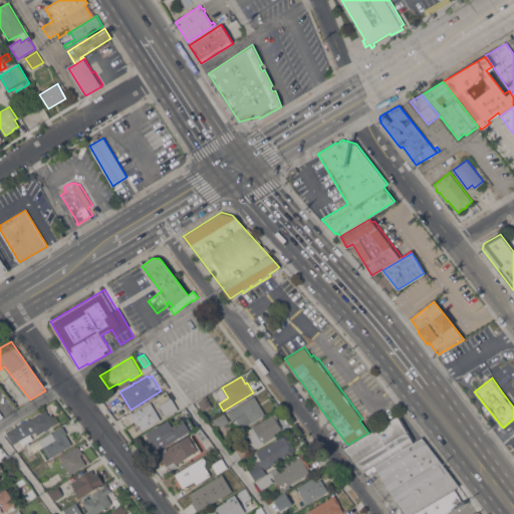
[(255,396),(265,414),(242,428),(241,426),(234,431),(230,423),(236,419),(235,417),(232,419),(228,412),(255,396)]
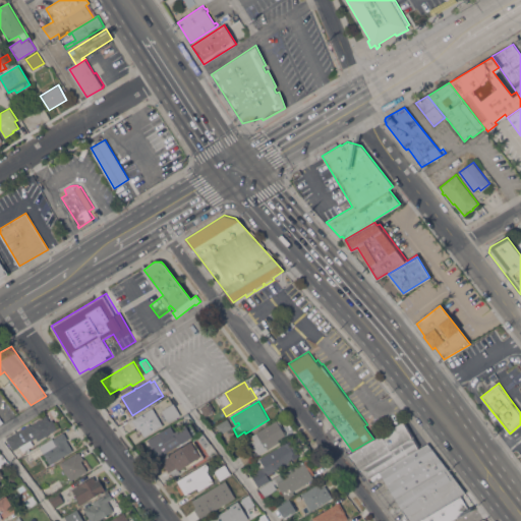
[(212,412),(206,416),(200,407),(208,404),(212,412)]
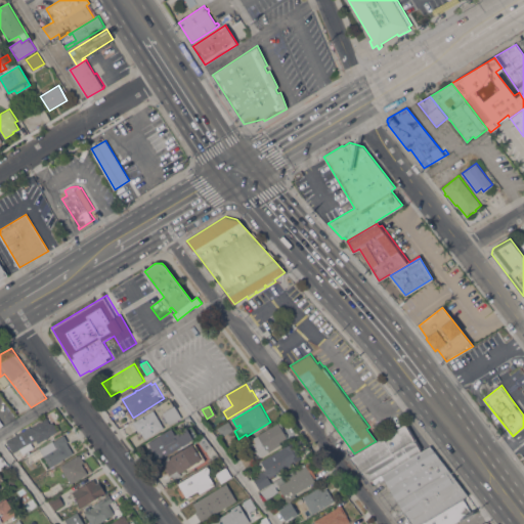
[(181,420),(170,426),(163,413),(174,407),(181,420)]
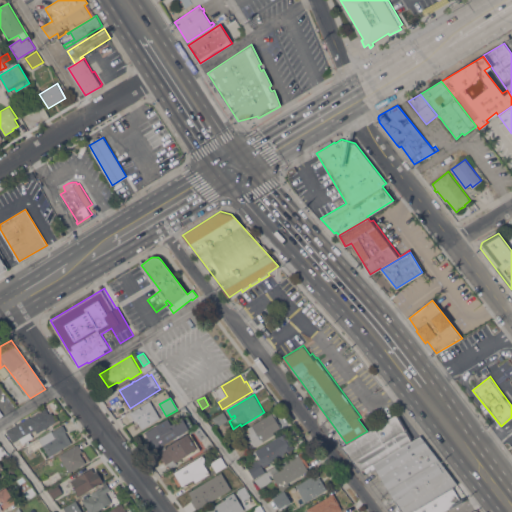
[(151,399),(161,417),(142,429),(141,427),(140,428),(136,422),(135,422),(133,418),(132,418),(130,414),(130,413),(129,412),(151,399)]
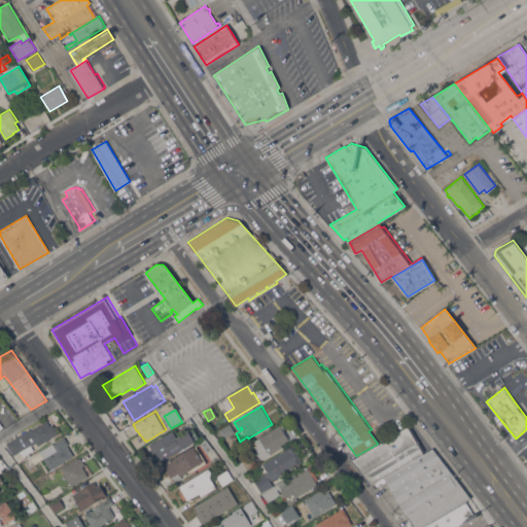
[(6,444),(30,429),(30,430),(47,420),(50,425),(53,424),(59,433),(48,440),(49,441),(47,442),(46,441),(39,446),(37,442),(25,450),(24,449),(13,455),(7,445),(6,444)]
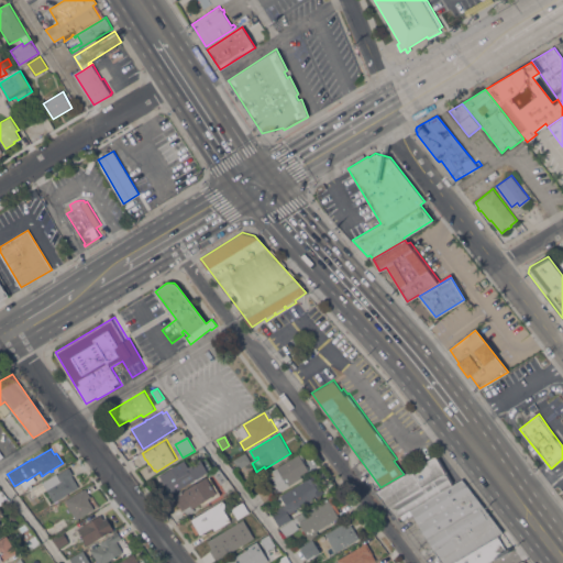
[(239,468),(234,461),(246,453),(251,462),(239,468)]
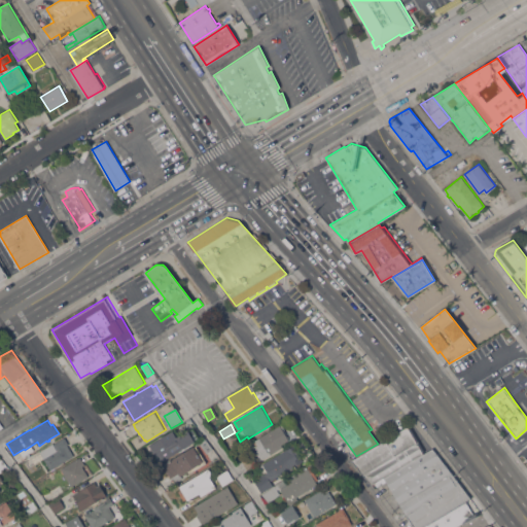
[(280,424),(289,440),(281,445),(283,447),(262,460),(259,456),(258,456),(256,452),(257,452),(255,447),(253,448),(251,444),(252,443),(251,442),(280,424)]
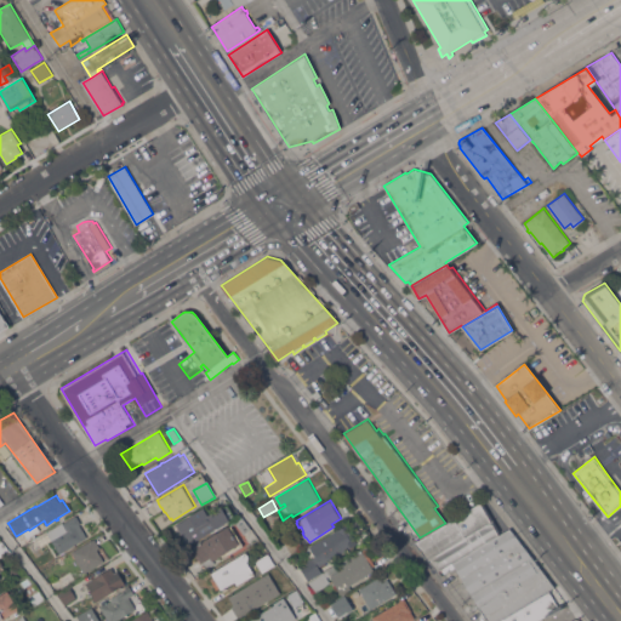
[(204,507),(208,506),(212,513),(231,502),(240,517),(231,522),(229,520),(180,550),(175,542),(183,537),(176,524),(204,507)]
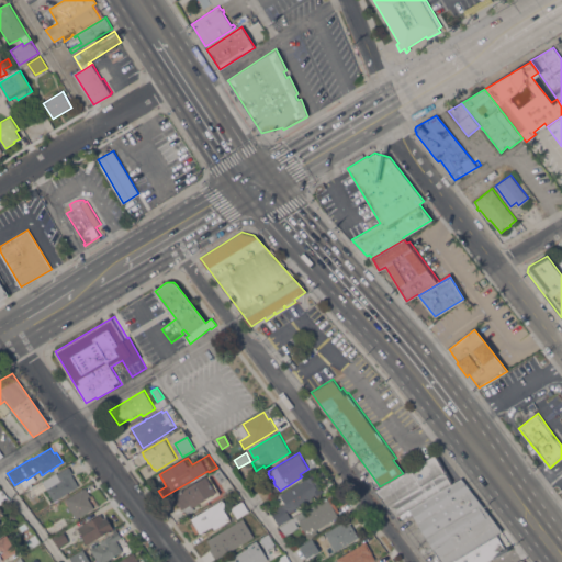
[(408,508),(395,517),(377,492),(435,456),(451,484),(461,478),(462,479),(409,510),(408,508)]
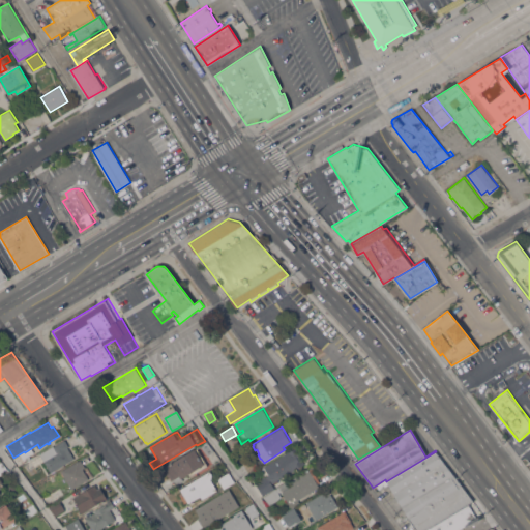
[(51,472),(39,453),(54,445),(54,446),(65,439),(69,446),(68,447),(75,458),(51,472)]
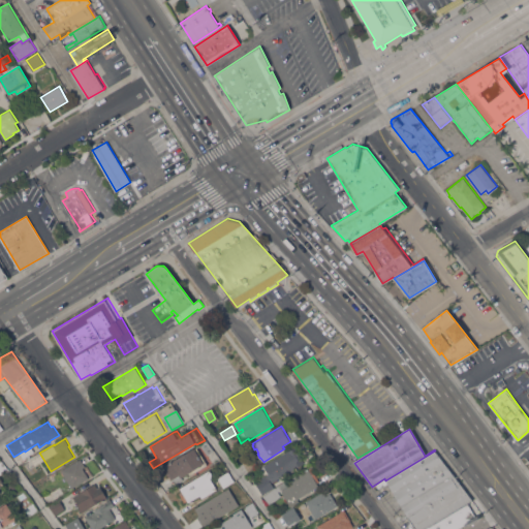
[(297,446),(302,458),(304,463),(272,483),(274,487),(262,494),(255,483),(269,474),(263,466),(297,446)]
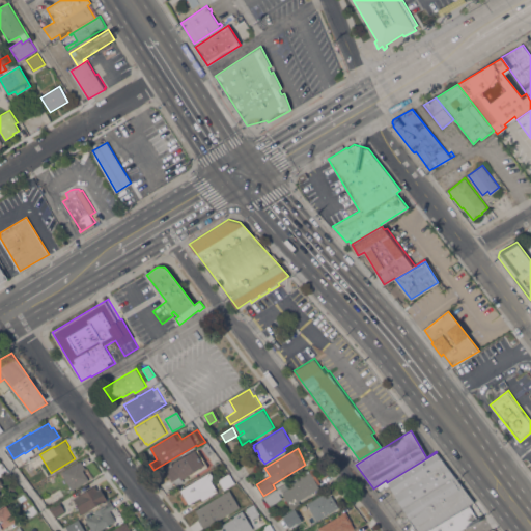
[(195,450),(197,453),(199,452),(208,467),(191,477),(189,475),(183,478),(185,481),(176,485),(173,481),(172,481),(164,469),(195,450)]
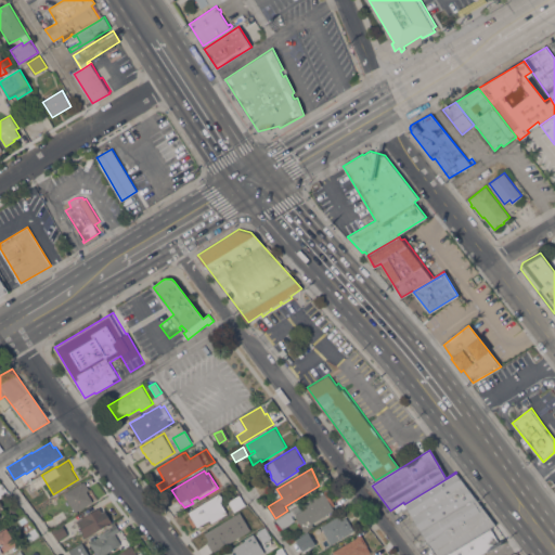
[(456,473),(495,525),(491,527),(492,529),(448,554),(436,554),(404,504),(456,473)]
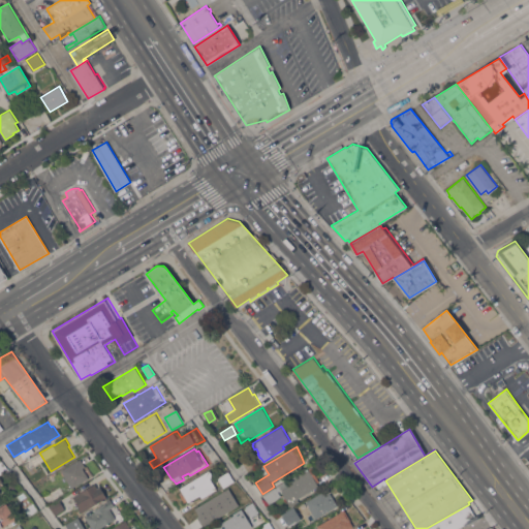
[(248,472),(242,461),(252,456),(258,466),(248,472)]
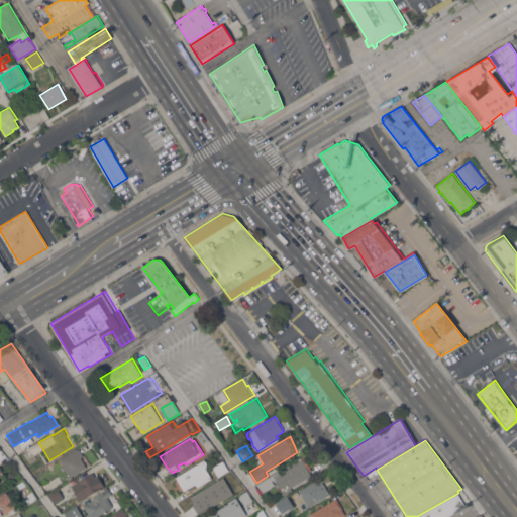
[(60,459),(79,447),(84,455),(81,457),(87,468),(70,478),(60,459)]
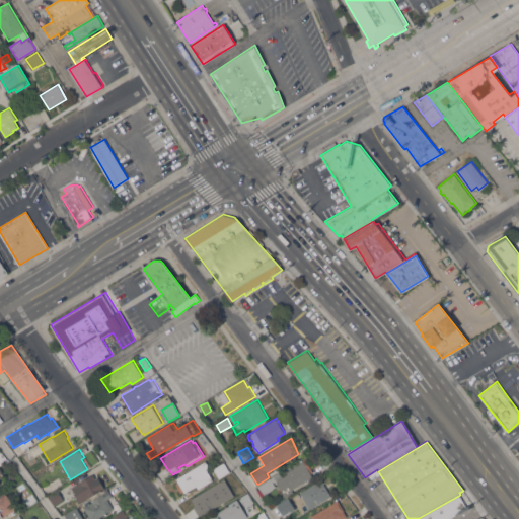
[(0,453),(2,452),(9,461),(0,466),(0,453)]
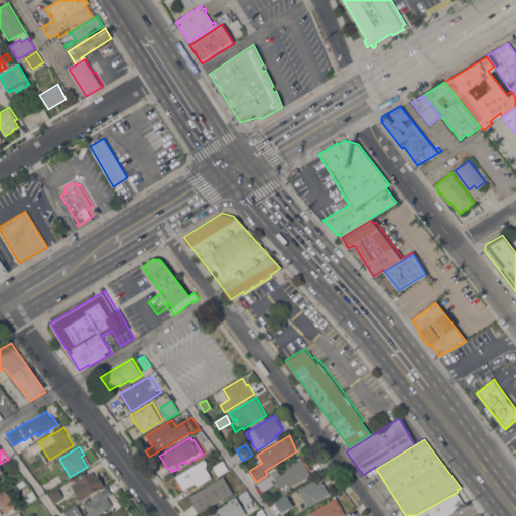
[(280,470),(303,456),(311,469),(309,471),(311,474),(290,486),(292,489),(284,494),(274,479),(275,478),(274,477),(271,480),(274,483),(263,492),(257,484),(260,481),(271,473),(279,468),(280,470)]
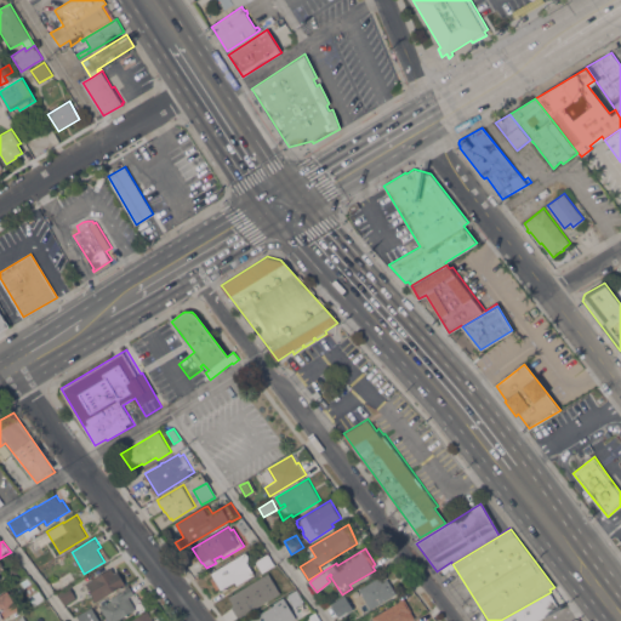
[(255,574),(237,585),(235,581),(222,590),(221,587),(217,590),(210,579),(214,576),(211,574),(246,552),(249,556),(248,562),(255,574)]
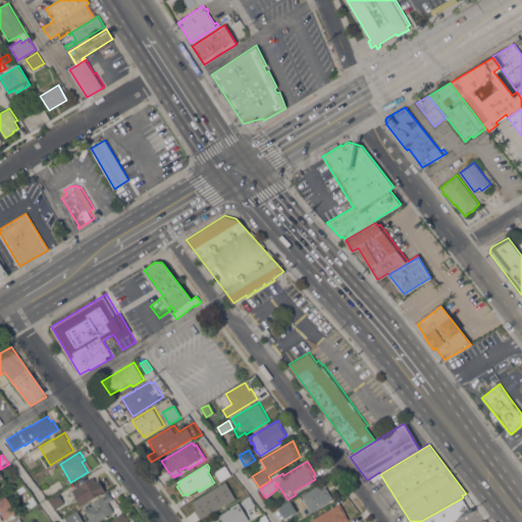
[(215,471),(225,465),(231,474),(220,481),(215,471)]
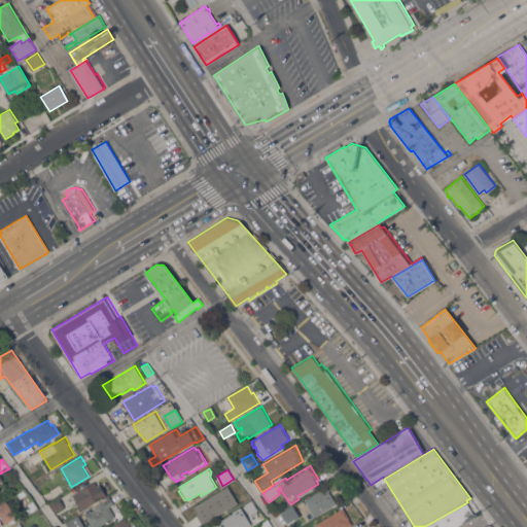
[(15,479),(22,489),(10,496),(4,486),(15,479)]
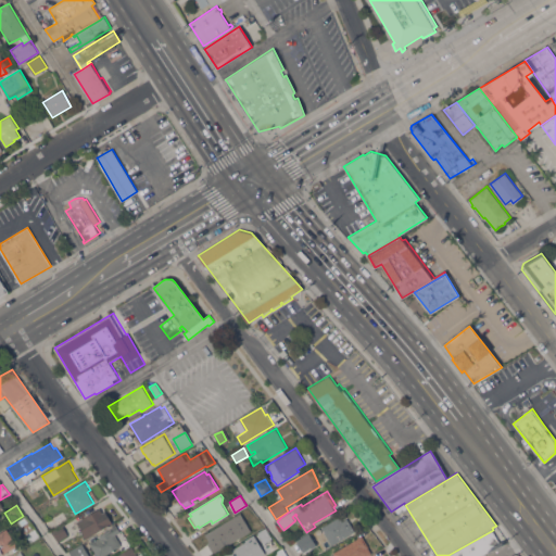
[(100,508),(102,513),(105,510),(113,523),(85,539),(80,531),(83,530),(77,521),(100,508)]
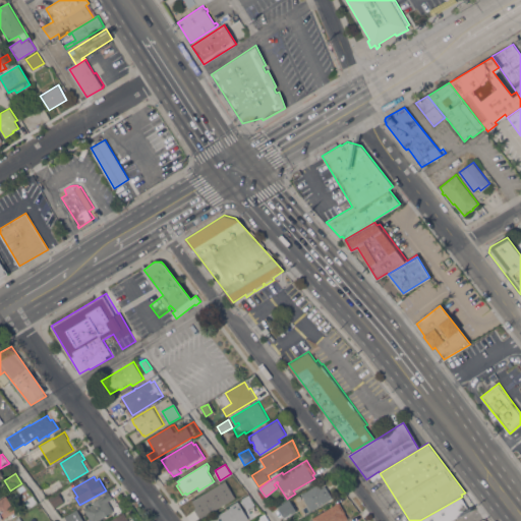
[(224,482),(231,496),(222,501),(221,500),(209,507),(214,515),(201,520),(196,512),(198,511),(193,501),(196,499),(195,498),(224,482)]
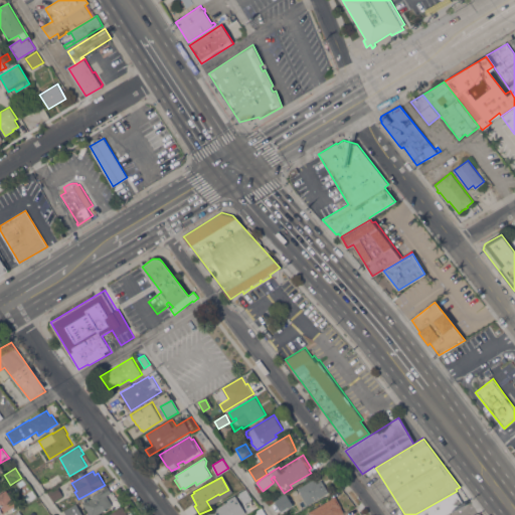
[(329,492),(307,505),(298,488),(315,479),(317,483),(322,480),(329,492)]
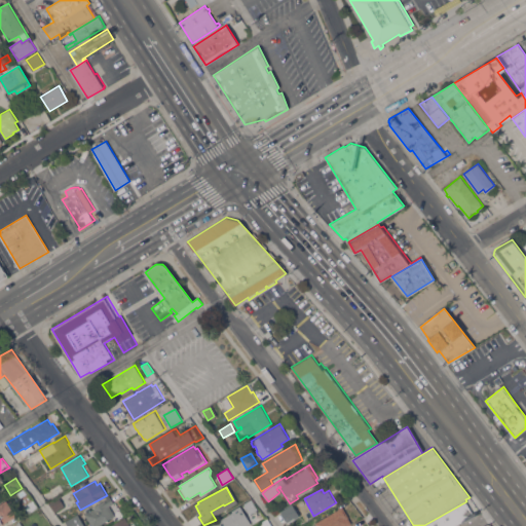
[(38,508),(29,514),(22,501),(31,496),(38,508)]
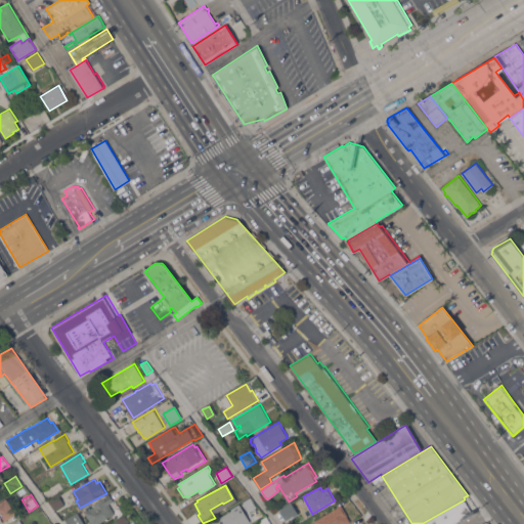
[(96,523),(91,523),(85,512),(94,506),(93,505),(110,494),(114,501),(108,505),(115,513),(96,523)]
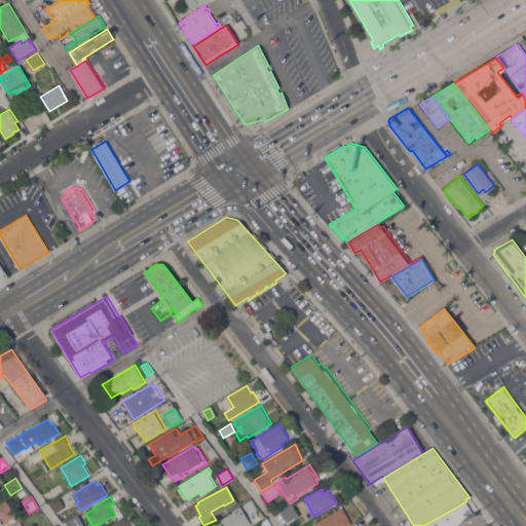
[(65,505),(54,513),(48,503),(60,497),(65,505)]
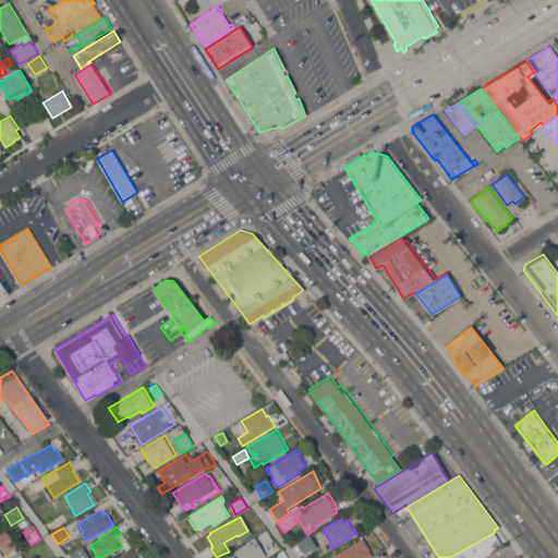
[(0,534),(5,532),(14,548),(0,556),(0,534)]
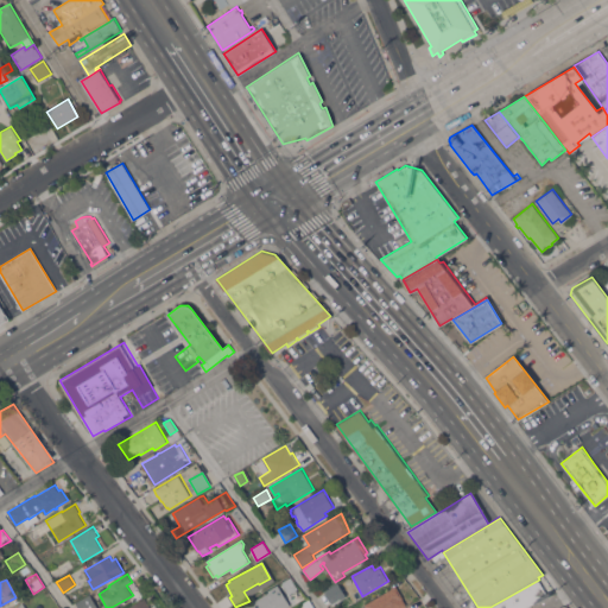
[(491,607),(539,580),(548,594),(524,607),(491,607)]
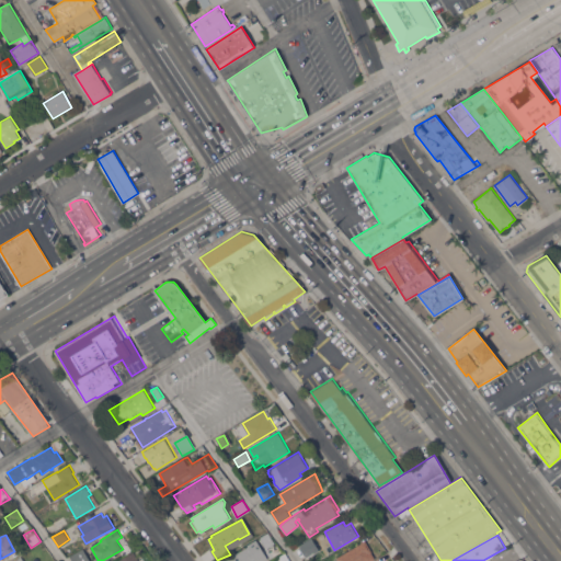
[(319,548),(306,556),(299,546),(312,537),(319,548)]
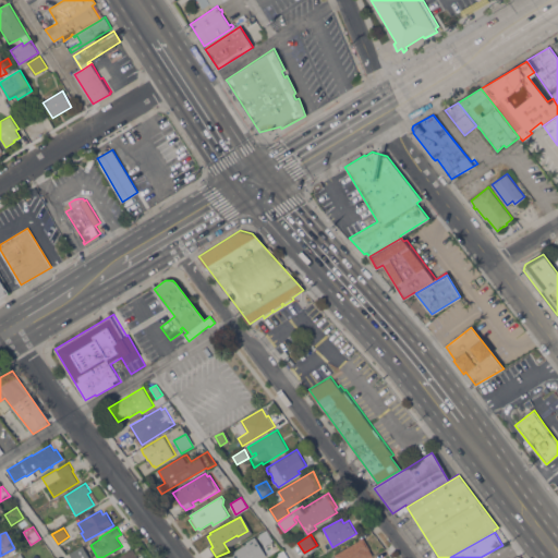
[(266,556),(263,557),(225,557),(247,543),(246,542),(255,536),(266,556)]
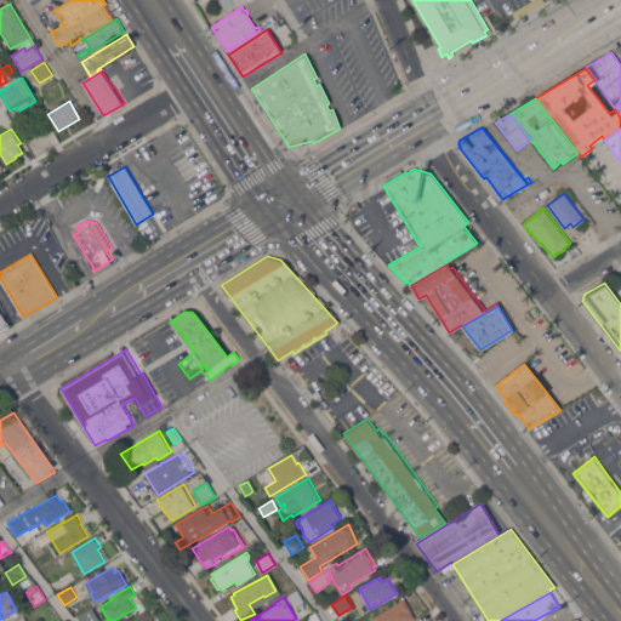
[(409,620),(374,620),(372,617),(400,600),(404,598),(411,610),(415,617),(409,620)]
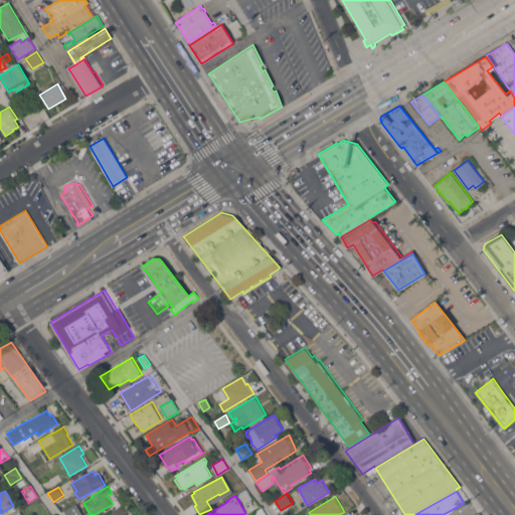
[(76,504),(82,514),(66,514),(65,512),(76,504)]
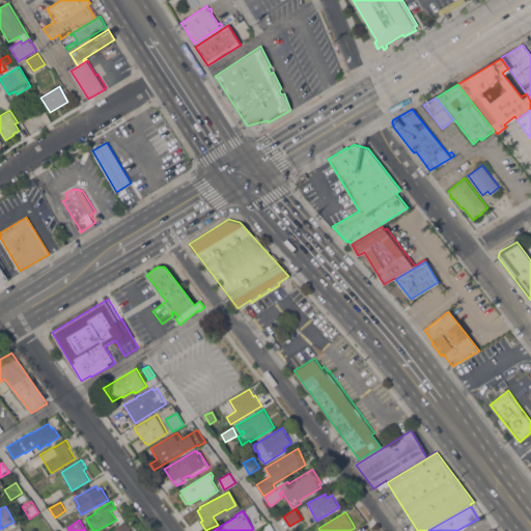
[(132,530),(110,530),(127,522),(132,530)]
